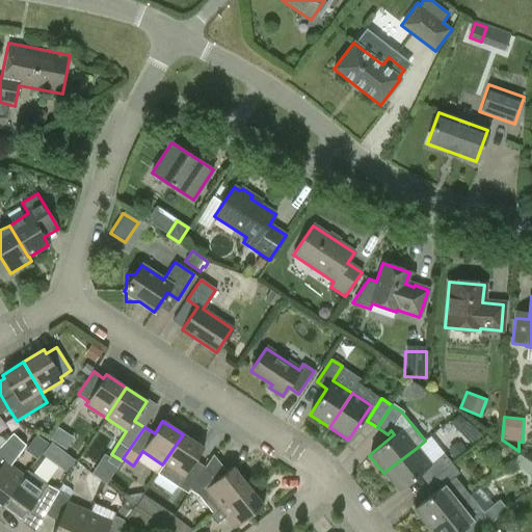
[(430,431),(440,449),(460,440),(451,421),(430,431)]
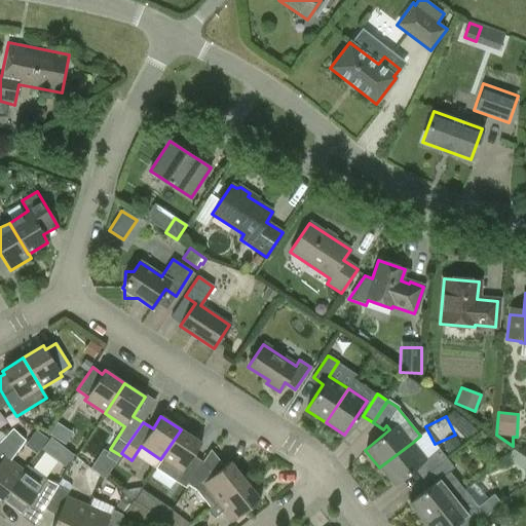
[(37,429),(27,445),(36,452),(47,437),(37,429)]
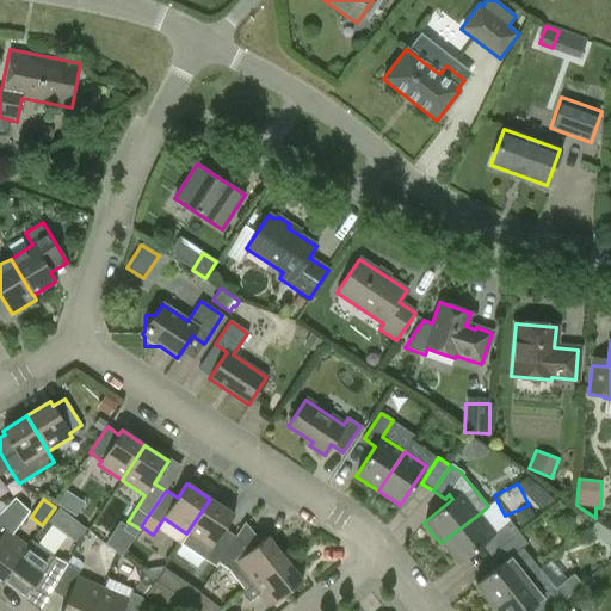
[(215,566),(217,562),(235,536),(223,529),(234,514),(210,499),(186,534),(187,535),(181,544),(203,559),(215,566)]
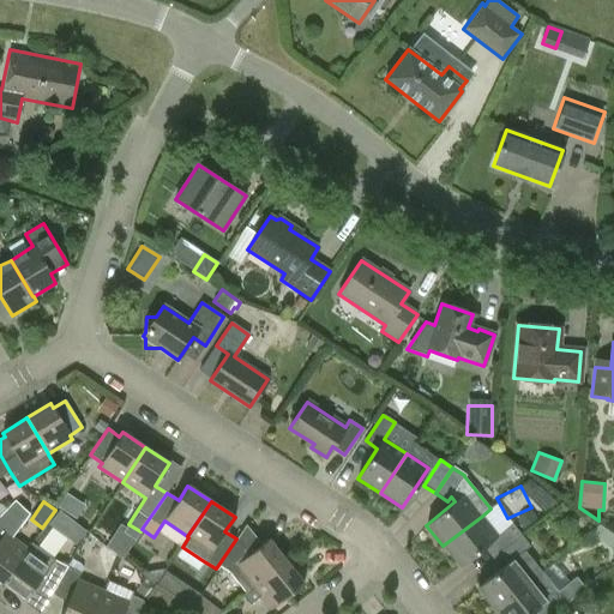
[(488,545),(497,555),(521,535),(512,524),(497,536),(481,517),(443,546),(459,566),(488,545)]
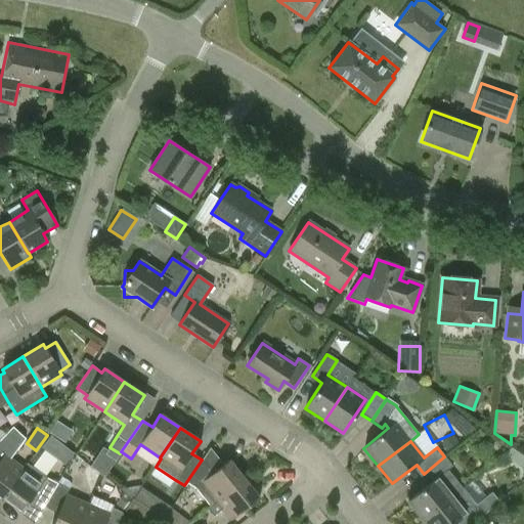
[(0,442),(0,496),(2,497),(24,469),(4,454),(7,450),(4,447),(0,442)]
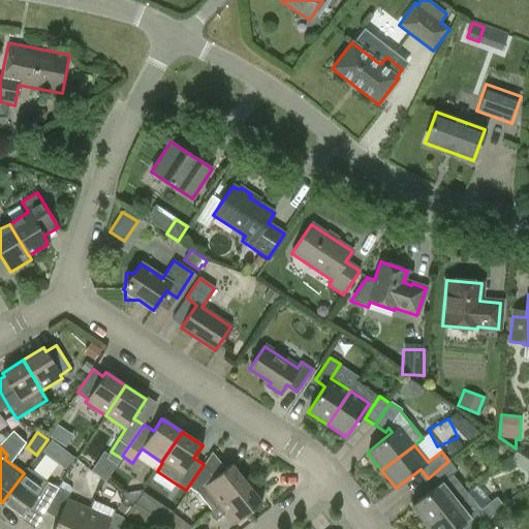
[(188,487),(196,493),(212,510),(218,506),(246,484),(230,465),(225,469),(211,452),(204,464),(188,487)]
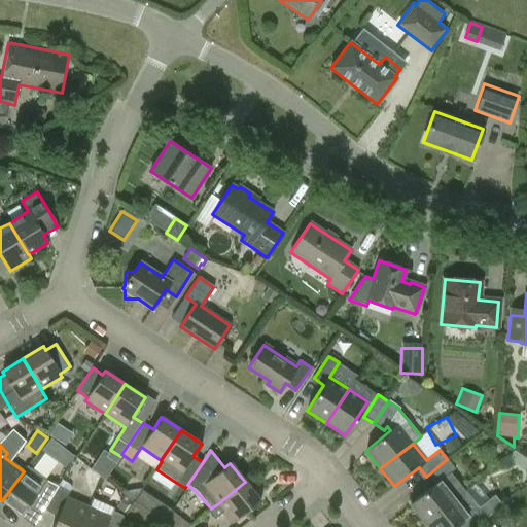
[(455,469),(447,459),(426,477),(433,486),(410,504),(423,523),(463,490),(450,472),(455,469)]
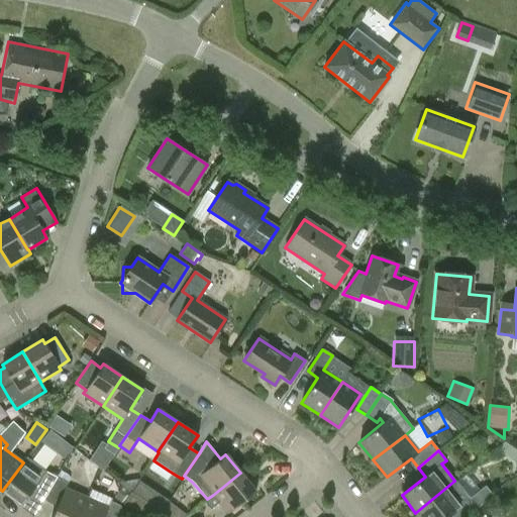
[(29,494),(42,501),(57,478),(45,472),(41,477),(23,462),(2,491),(21,505),(29,494)]
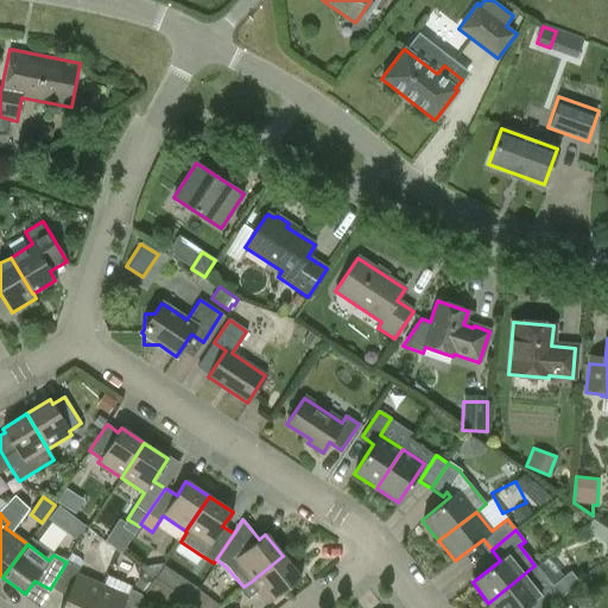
[(534,565),(488,603),(492,607),(524,607),(533,601),(538,607),(546,607),(571,588),(580,582),(555,551),(534,565)]
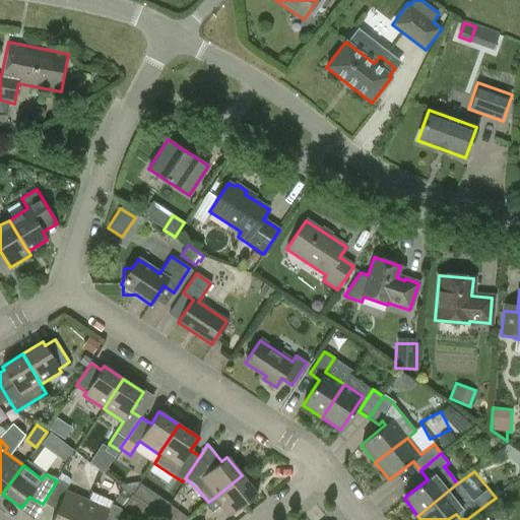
[(211,512),(219,505),(229,516),(257,495),(242,475),(214,498),(208,502),(206,505),(211,512)]
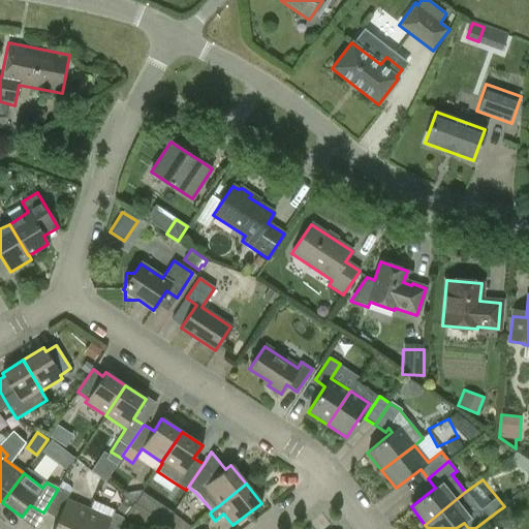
[(58,489),(43,512),(58,519),(53,528),(80,528),(89,509),(66,499),(69,494),(58,489)]
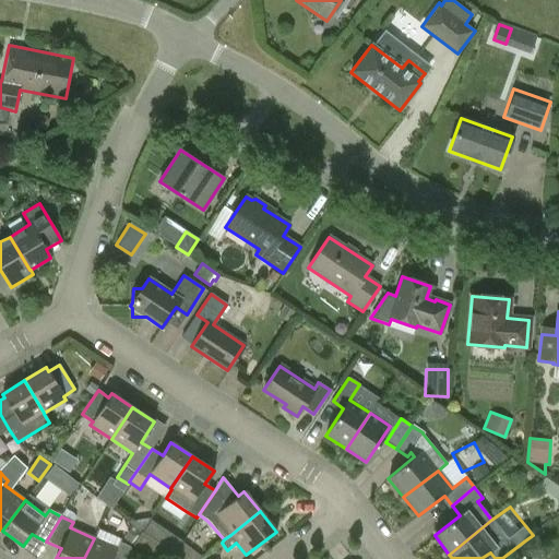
[(150,520),(142,533),(164,547),(174,554),(181,542),(150,520)]
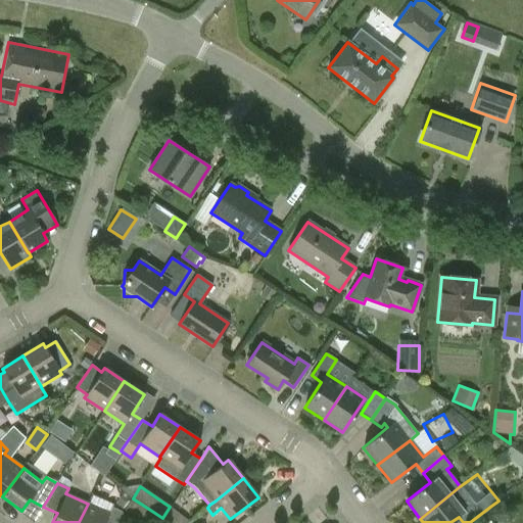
[(144,522),(145,522),(153,512),(133,498),(132,497),(124,510),(144,522)]
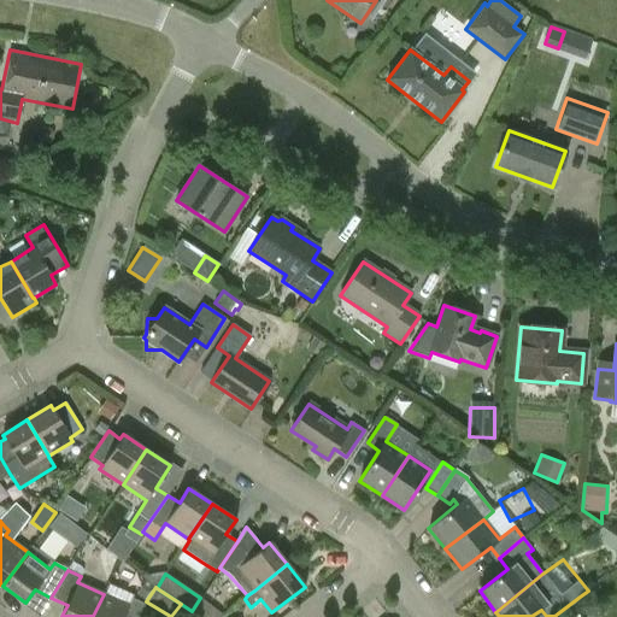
[(129,605),(104,594),(93,616),(139,616),(145,605),(131,599),(129,605)]
